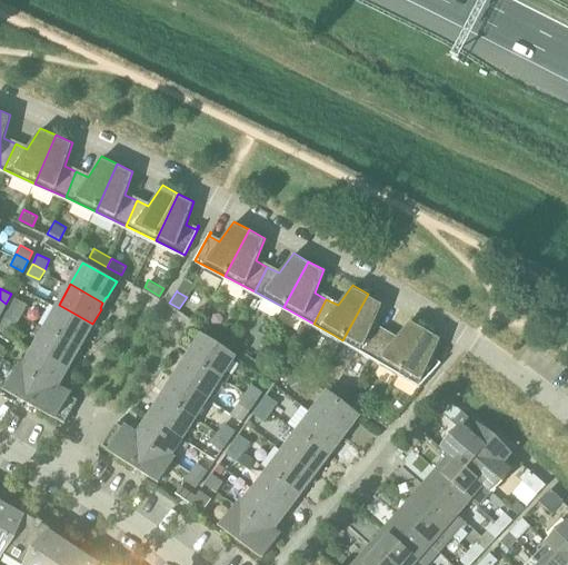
[(342,340),(371,356),(385,331),(374,326),(382,303),(368,294),(342,340)]
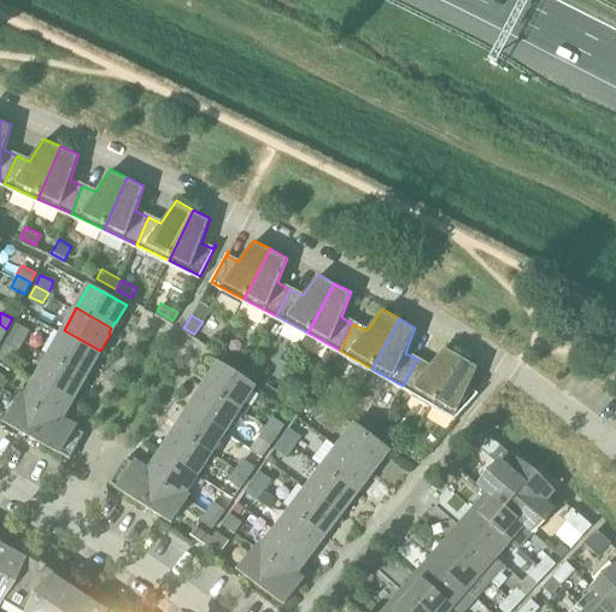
[(11,333),(24,340),(29,328),(17,321),(11,333)]
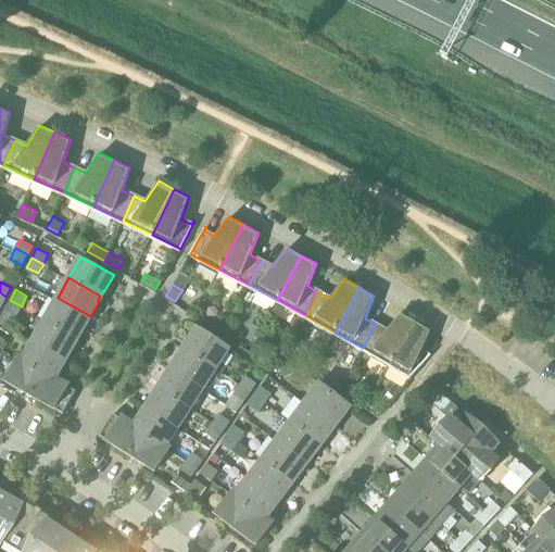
[(58,298),(46,318),(77,337),(80,330),(82,331),(90,316),(58,298)]
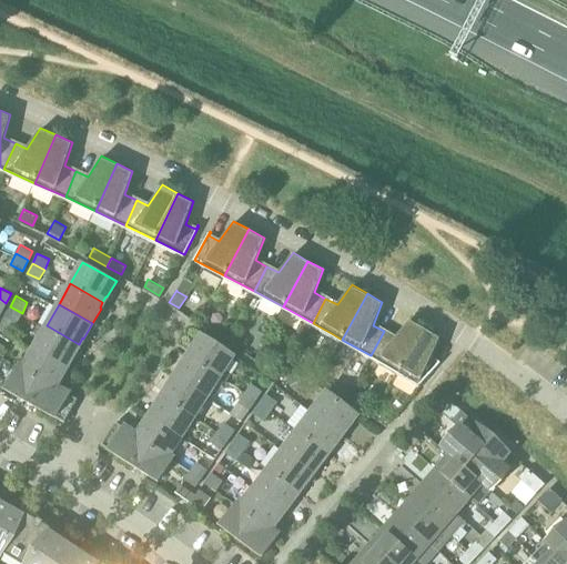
[(17,322),(22,313),(10,306),(4,315),(17,322)]
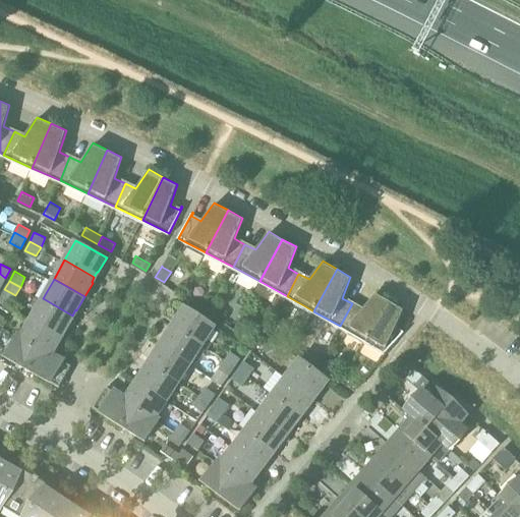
[(340,326),(366,342),(390,300),(377,292),(362,309),(352,303),(340,326)]
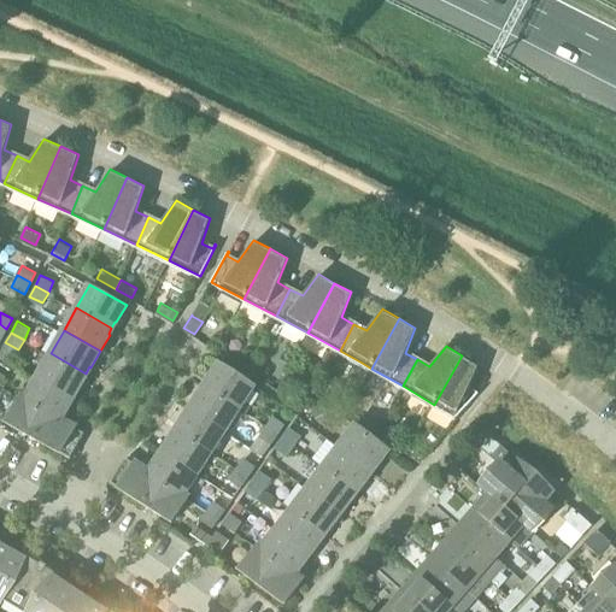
[(230,358),(247,369),(252,360),(236,349),(230,358)]
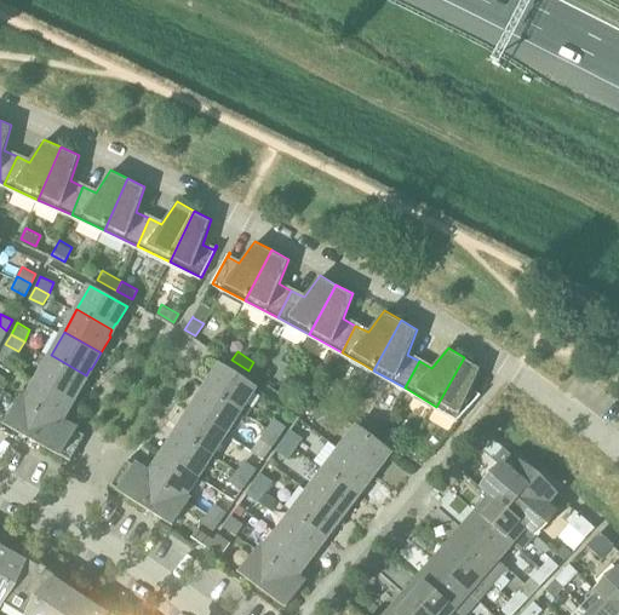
[(86,375),(51,355),(38,378),(75,398),(84,381),(82,381),(86,375)]
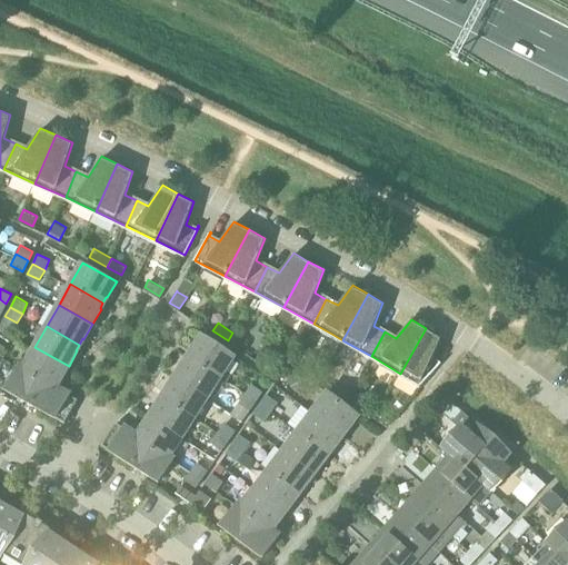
[(441,337),(426,328),(400,374),(420,386),(441,360),(441,359),(438,363),(431,359),(441,337)]
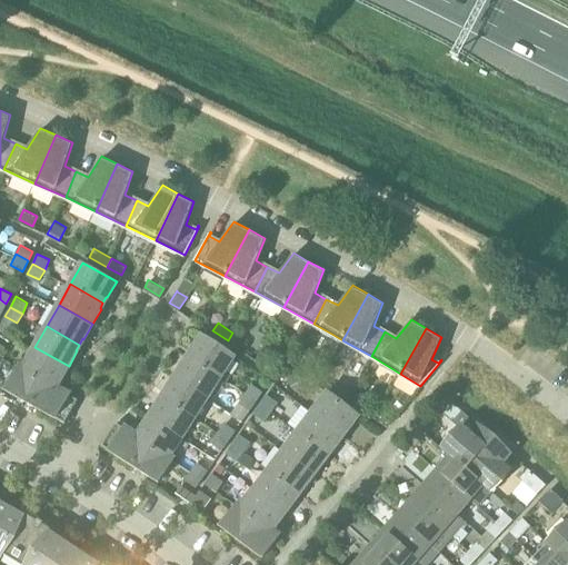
[(201,333),(200,335),(191,348),(192,349),(189,355),(220,375),(235,354),(201,333)]
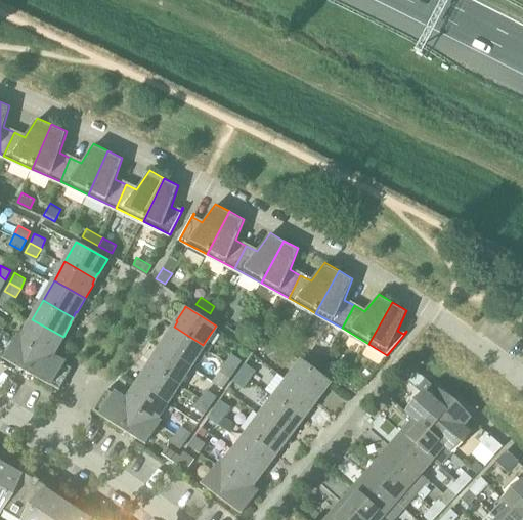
[(228,315),(214,306),(210,313),(224,322),(228,315)]
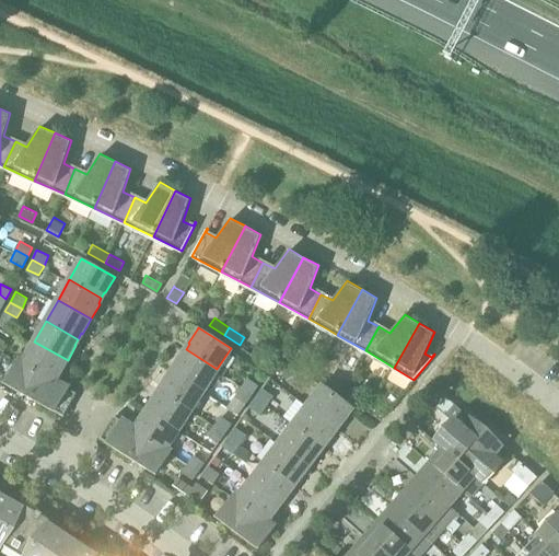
[(23,362),(47,375),(55,380),(56,379),(58,374),(59,375),(68,360),(34,342),(23,360),(23,362)]
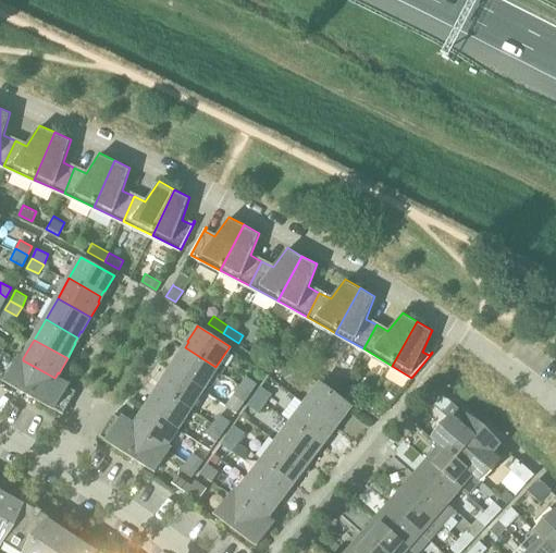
[(270,353),(256,343),(251,351),(266,360),(270,353)]
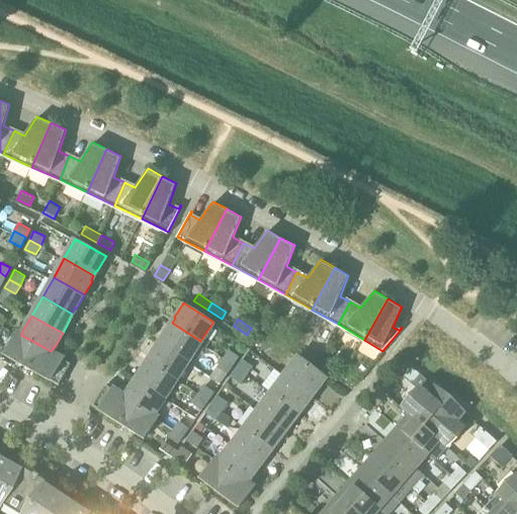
[(159,340),(189,359),(200,341),(172,323),(169,328),(168,327),(159,340)]
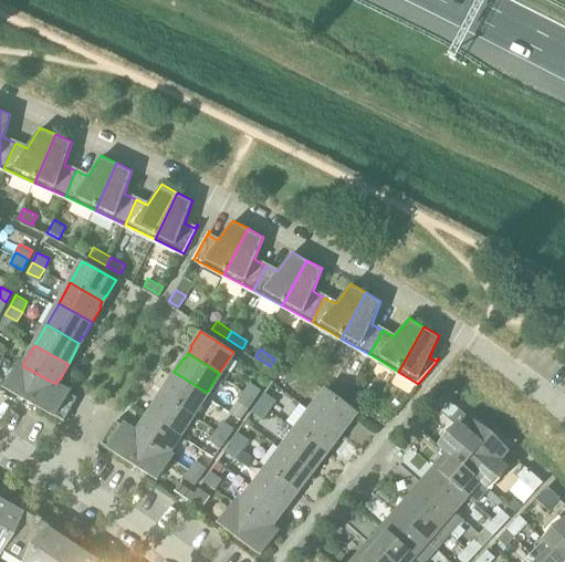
[(23,366),(23,364),(19,362),(6,385),(35,402),(48,380),(23,366)]
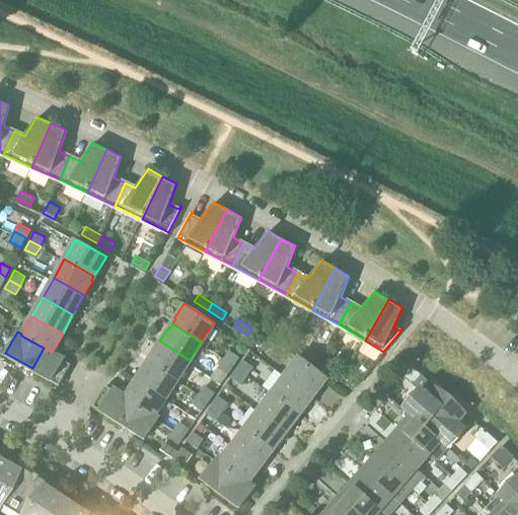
[(270,334),(261,339),(267,350),(276,345),(270,334)]
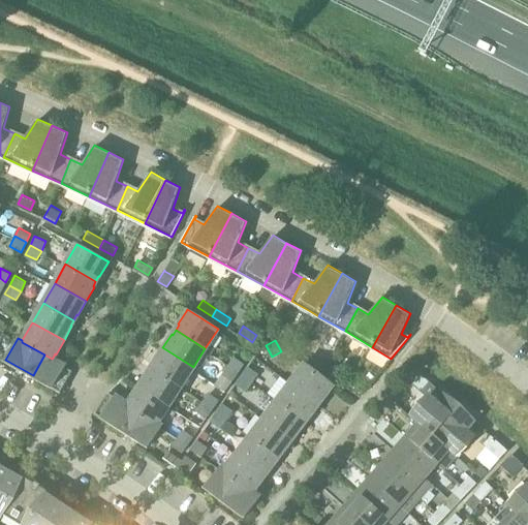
[(152,367),(181,385),(193,367),(162,347),(154,362),(155,362),(152,367)]
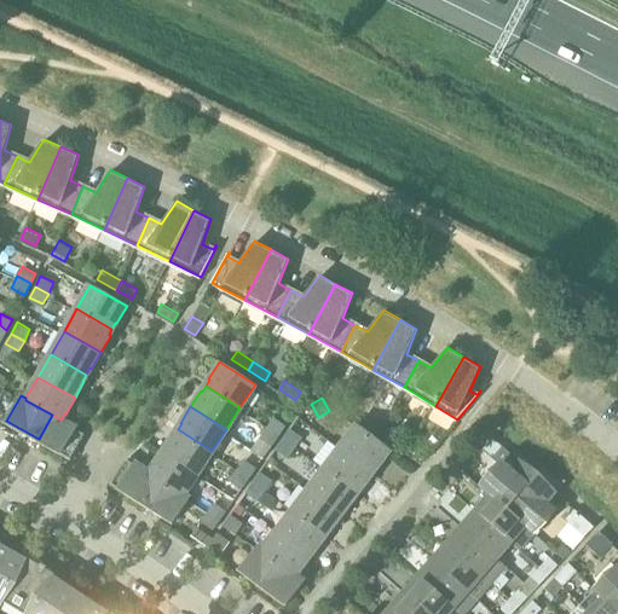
[(370,422),(379,428),(385,417),(376,412),(370,422)]
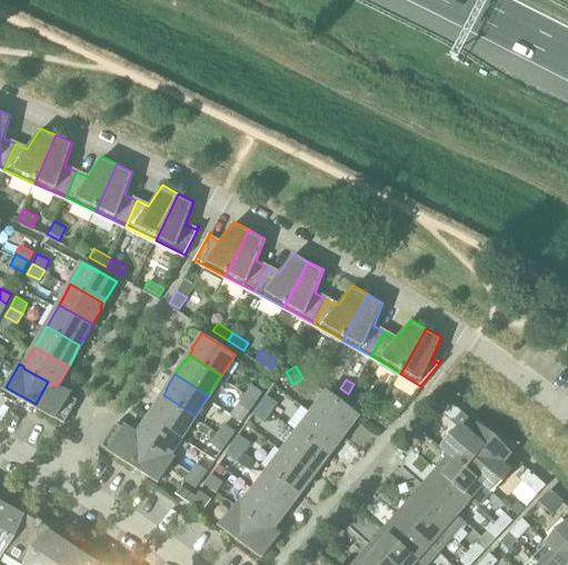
[(48,382),(36,404),(66,420),(79,397),(57,385),(56,386),(48,382)]
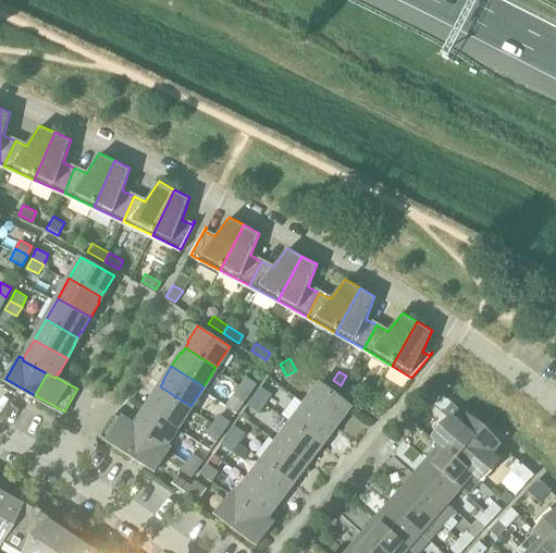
[(258,381),(247,373),(241,383),(251,390),(258,381)]
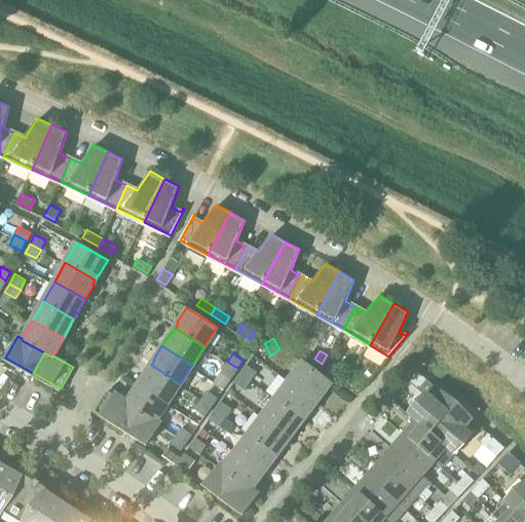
[(331,372),(339,360),(332,355),(324,366),(331,372)]
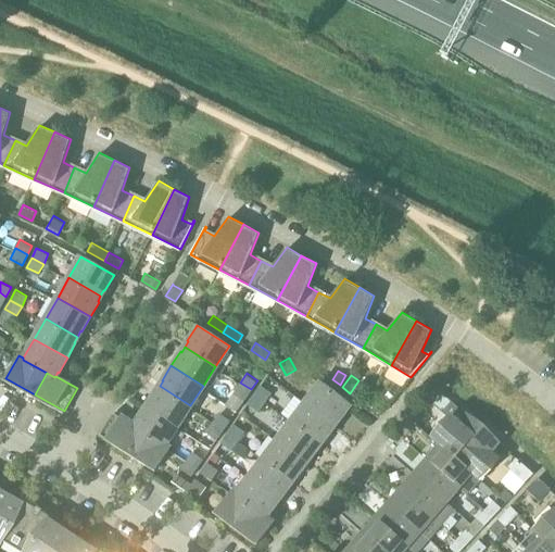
[(320,381),(306,401),(337,424),(347,410),(345,410),(350,403),(320,381)]
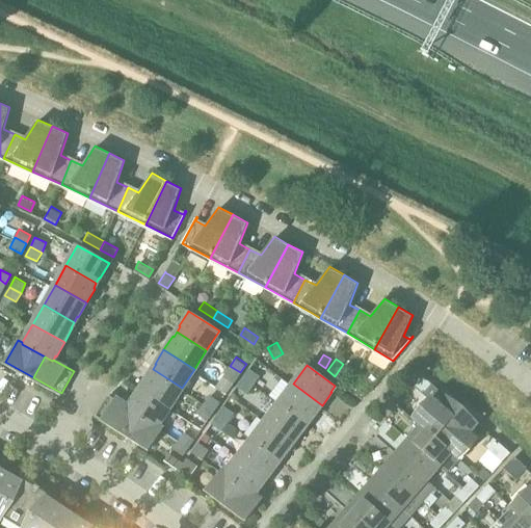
[(223,374),(234,381),(240,372),(230,366),(223,374)]
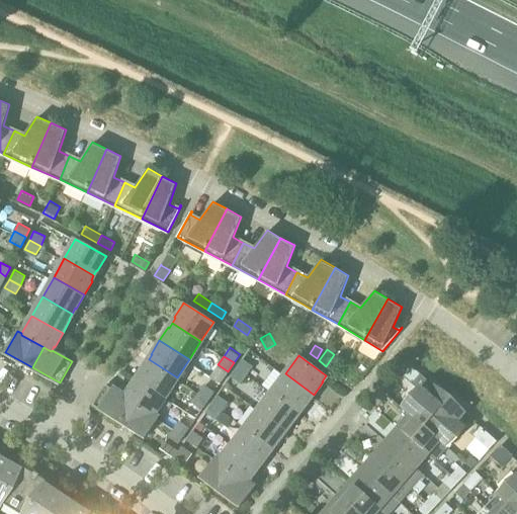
[(243,357),(237,365),(248,372),(253,364),(243,357)]
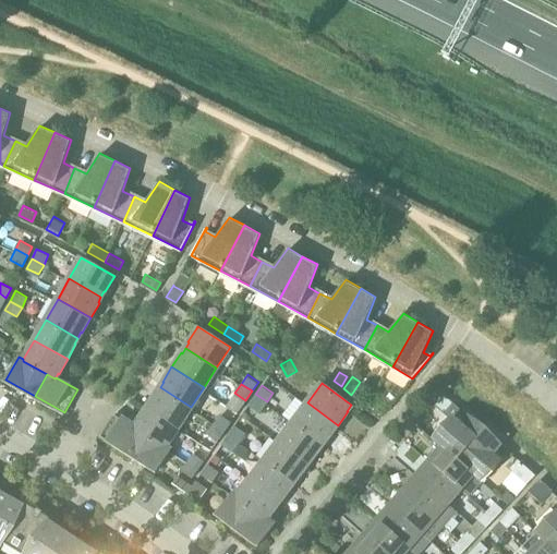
[(156,392),(146,407),(178,428),(191,407),(160,387),(157,393),(156,392)]
